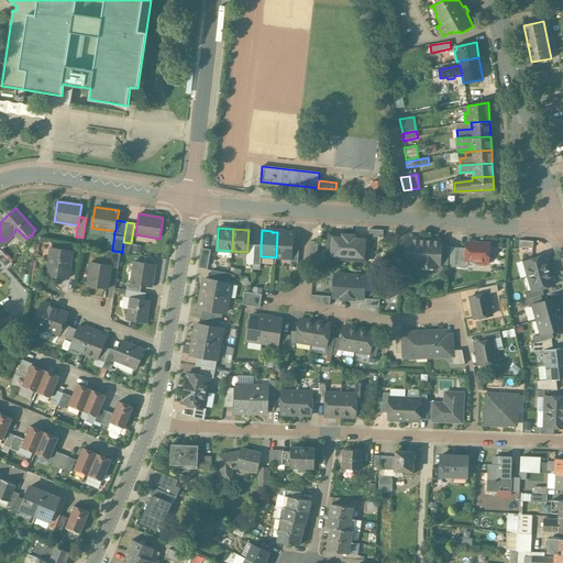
[(293,232),(283,232),(283,233),(277,232),(276,257),(290,258),(291,258),(291,247),(293,232)]
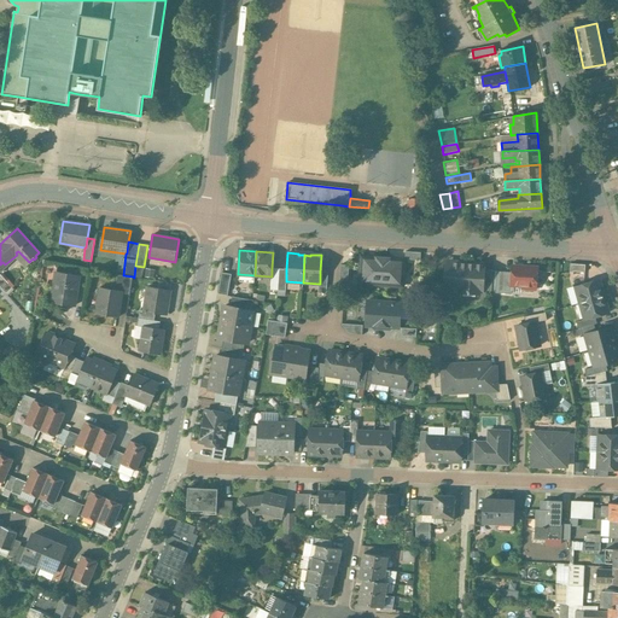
[(383,257),(361,256),(360,284),(382,285),(383,257)]
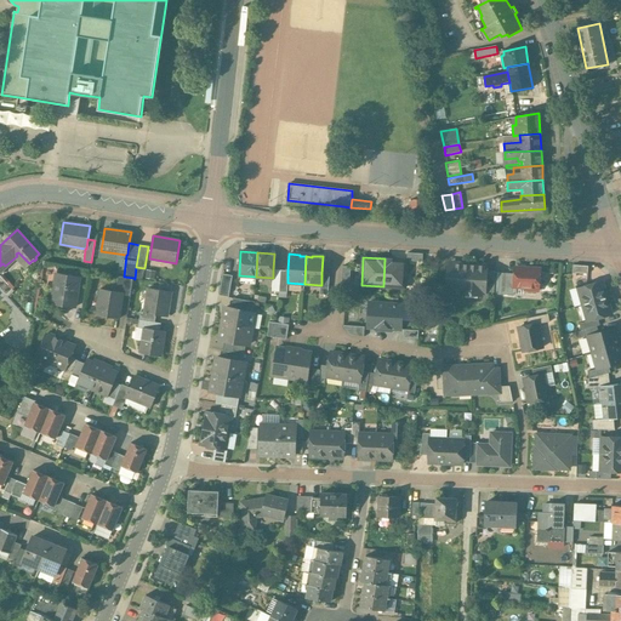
[(408,260),(385,258),(383,286),(405,288),(408,261),(408,260)]
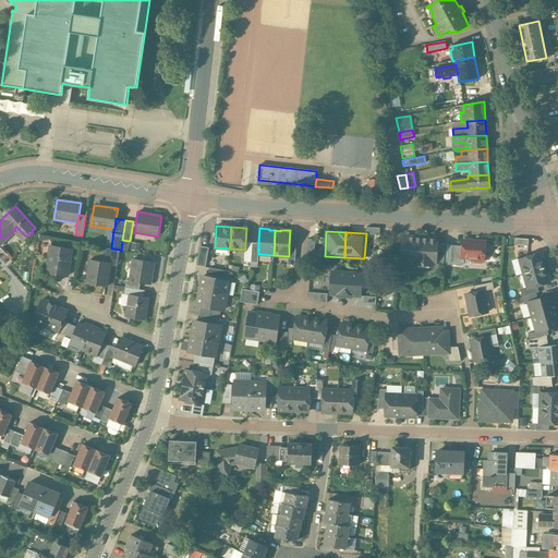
[(424,264),(426,238),(415,237),(415,241),(414,256),(407,256),(405,263),(424,264)]
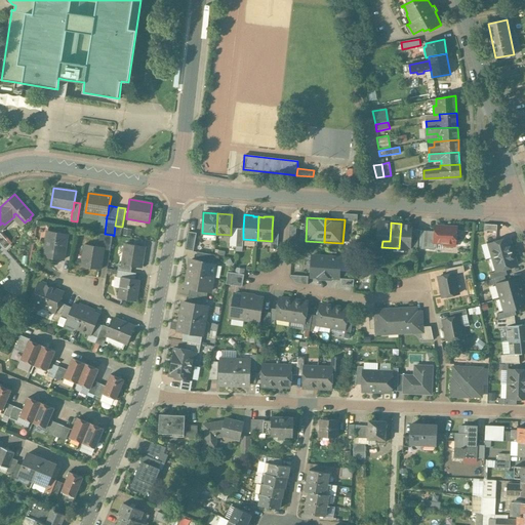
[(401,224),(399,248),(410,249),(410,247),(411,229),(411,225),(401,224)]
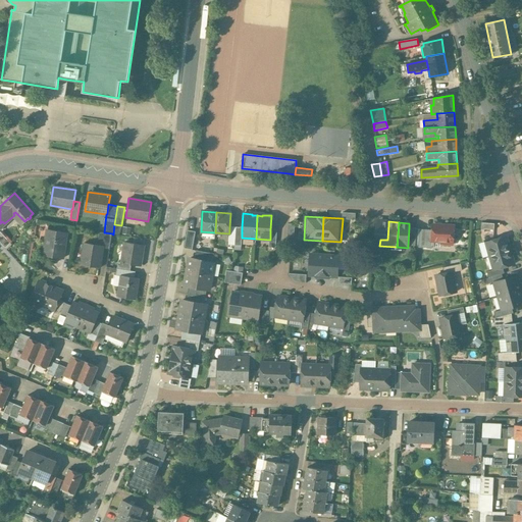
[(121,225),(114,224),(113,235),(119,236),(121,225)]
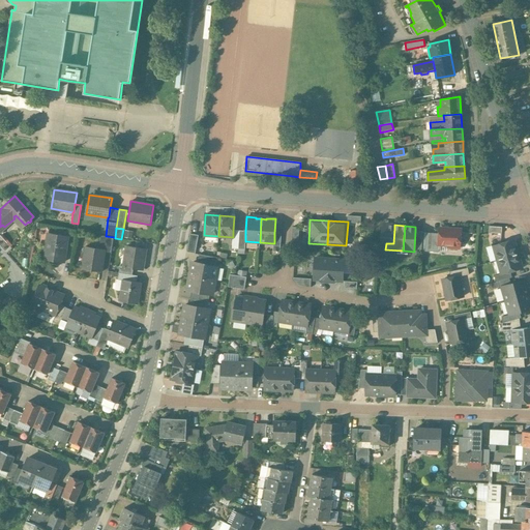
[(394,229),(383,228),(382,242),(386,243),(393,243),(394,229)]
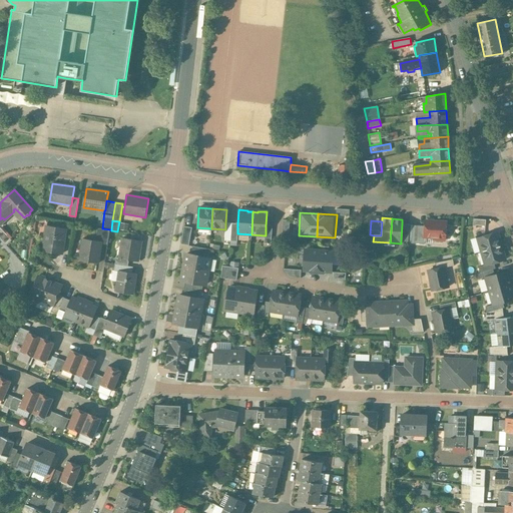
[(446,222),(426,220),(425,223),(425,226),(425,236),(433,237),(435,239),(445,240),(446,222)]
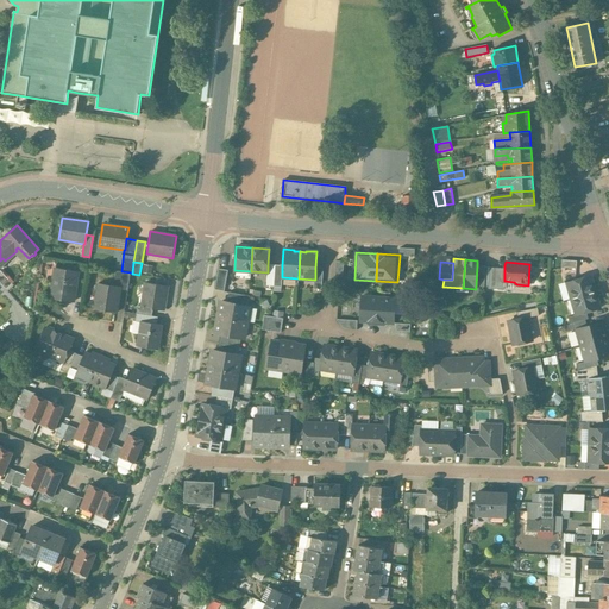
[(485,265),(477,265),(476,287),(484,287),(485,265)]
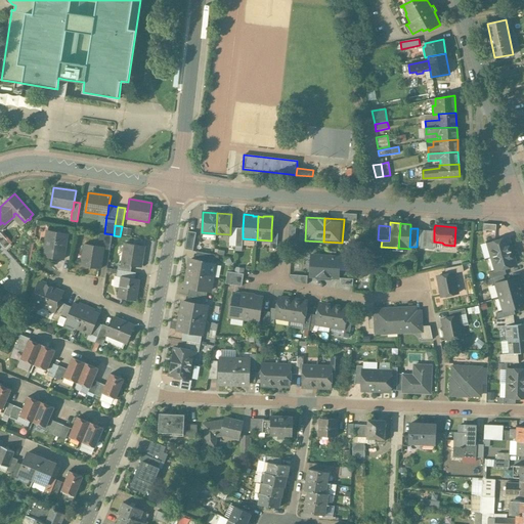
[(68,233),(47,230),(43,256),(63,259),(68,233)]
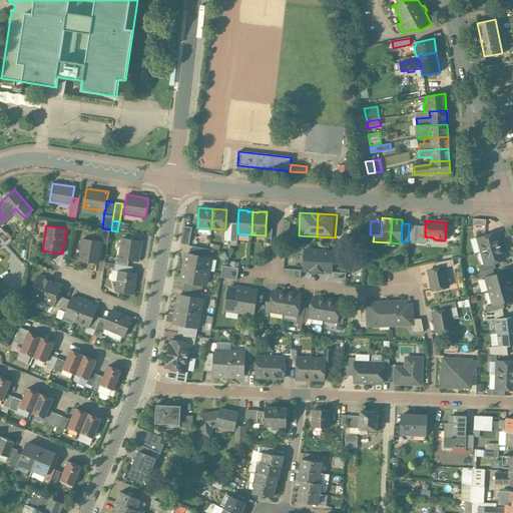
[(273,225),(266,225),(266,235),(265,235),(265,243),(271,243),(273,225)]
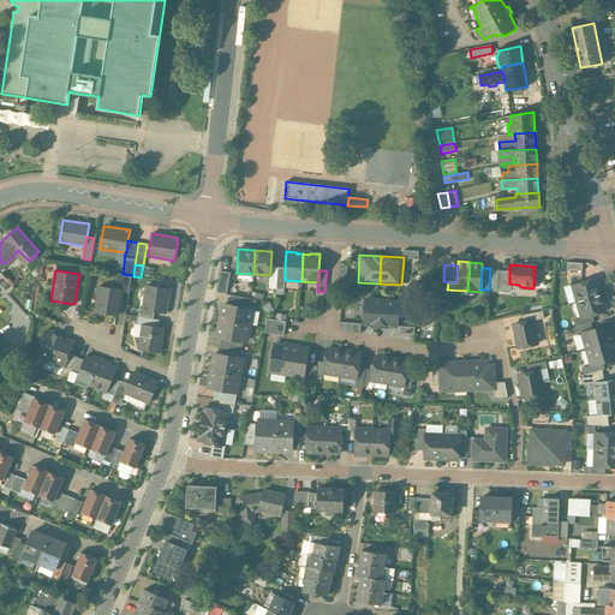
[(509,272),(494,270),(493,292),(509,293),(509,284),(509,272)]
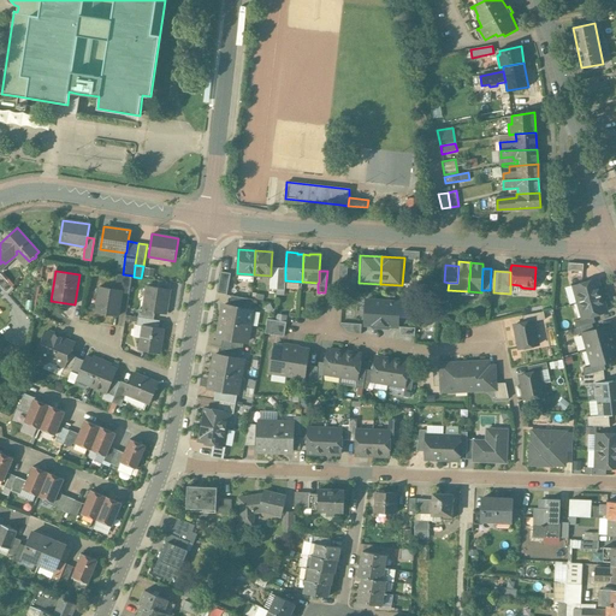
[(231,273),(221,272),(218,292),(226,295),(231,273)]
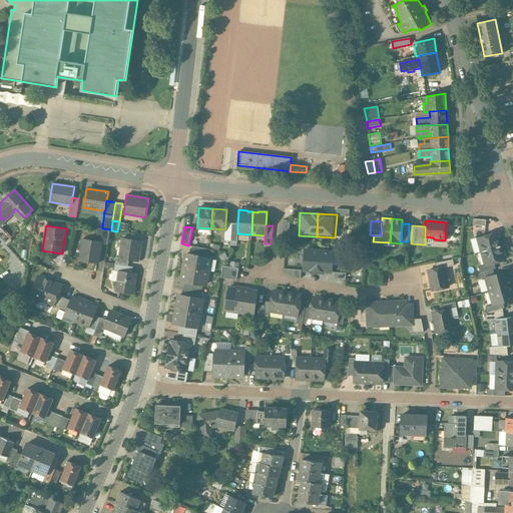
[(11,238),(1,227),(0,227),(0,236),(5,243),(11,238)]
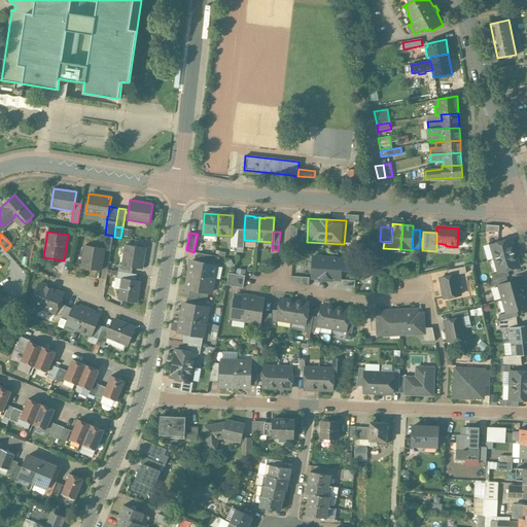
[(105,235),(101,234),(99,247),(104,248),(104,250),(110,251),(113,236),(105,235)]
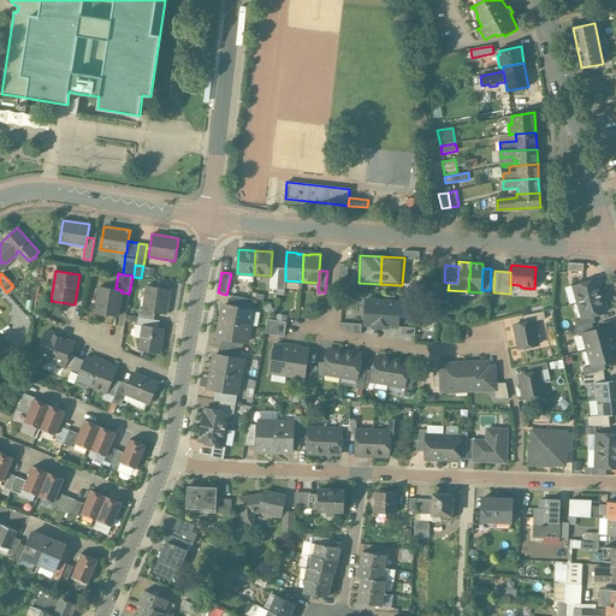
[(597,279),(574,286),(578,302),(602,295),(597,279)]
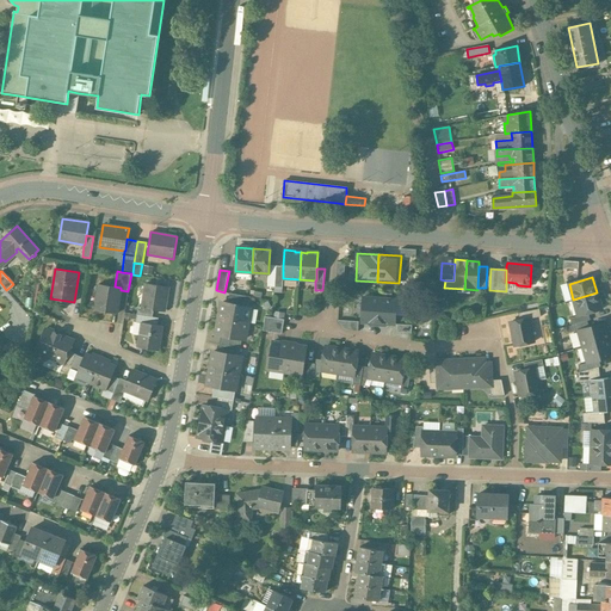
[(168,287),(146,283),(142,308),(154,310),(165,312),(168,287)]
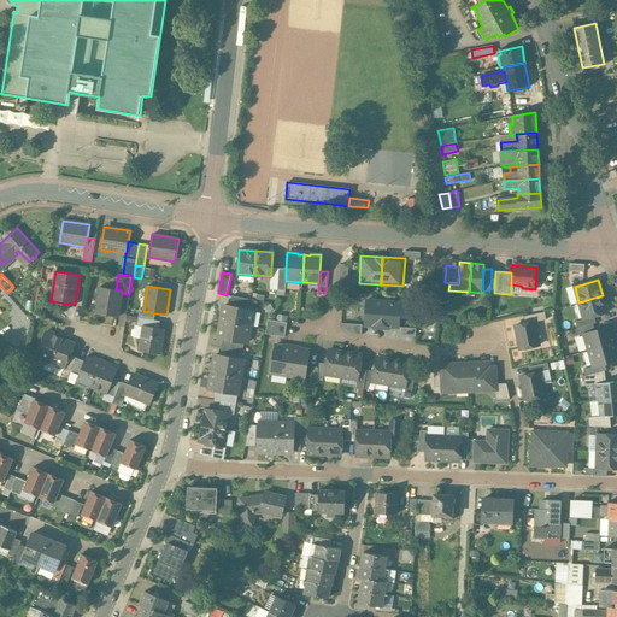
[(116,289),(100,287),(95,313),(118,317),(122,293),(122,291),(116,289)]
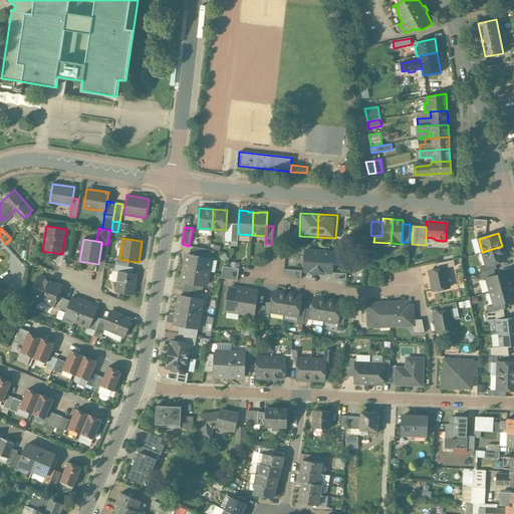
[(502,246),(482,252),(486,265),(495,263),(506,260),(502,246)]
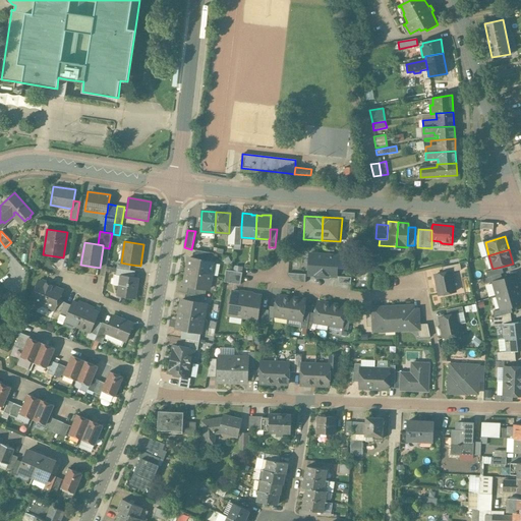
[(214,253),(195,250),(194,258),(213,262),(214,253)]
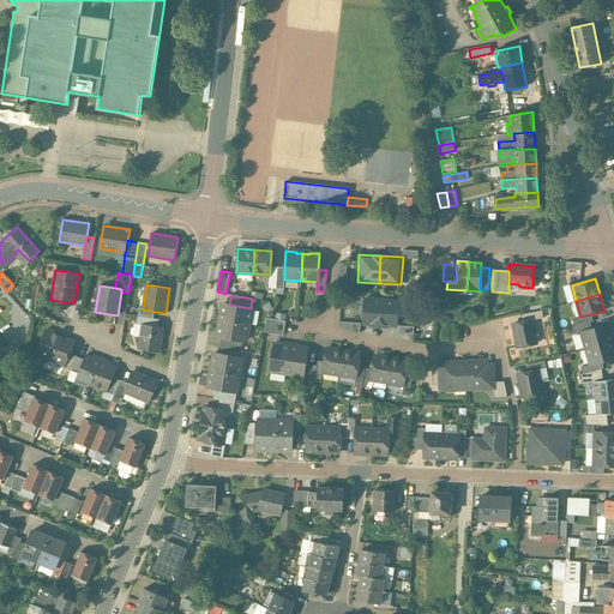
[(381,300),(365,299),(363,324),(380,325),(381,300)]
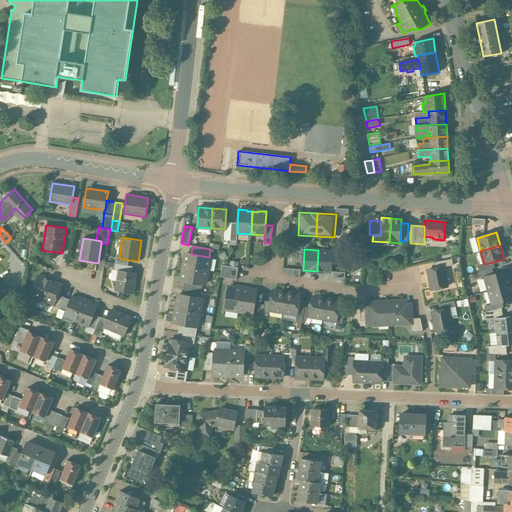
[(332,251),(318,250),(317,271),(331,272),(332,251)]
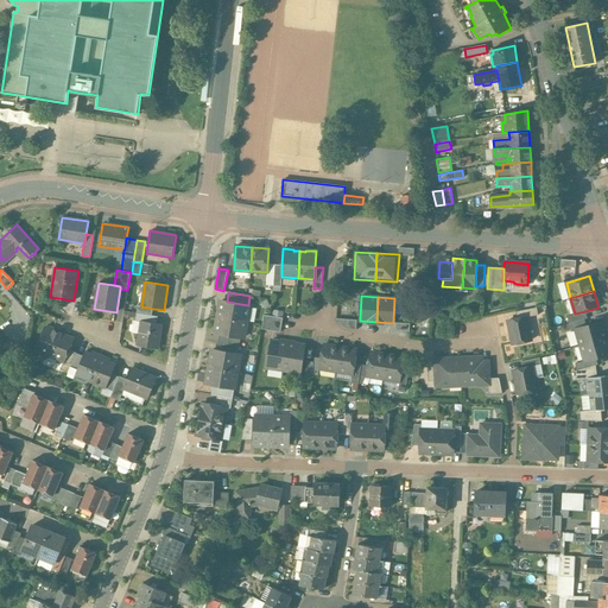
[(227,302),(221,301),(219,316),(246,321),(249,305),(248,305),(227,302)]
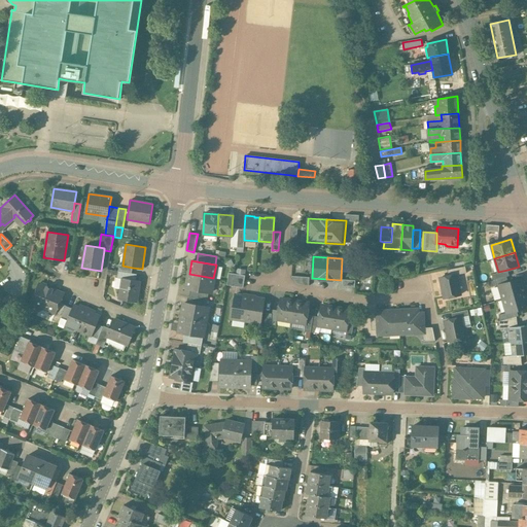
[(133,268),(123,266),(119,265),(118,271),(132,273),(133,268)]
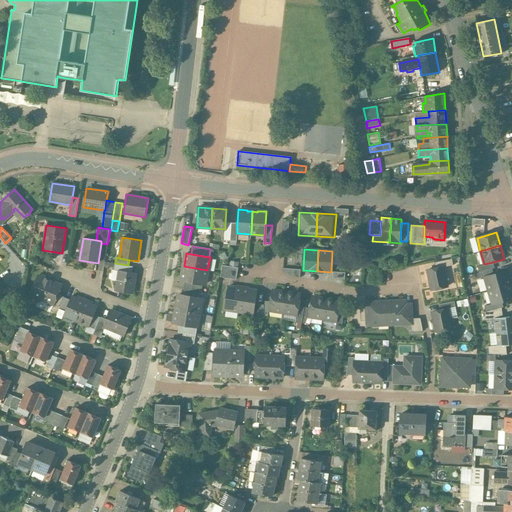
[(452,259),(434,262),(435,268),(443,266),(444,267),(453,265),(452,259)]
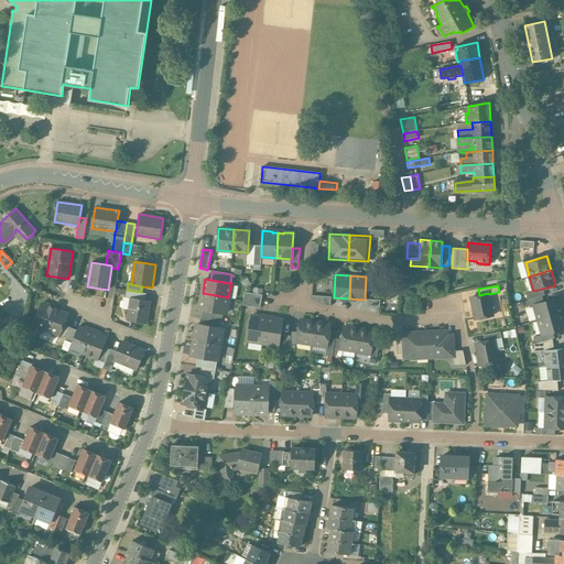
[(533,291),(525,293),(528,300),(542,296),(544,295),(543,289),(533,291)]
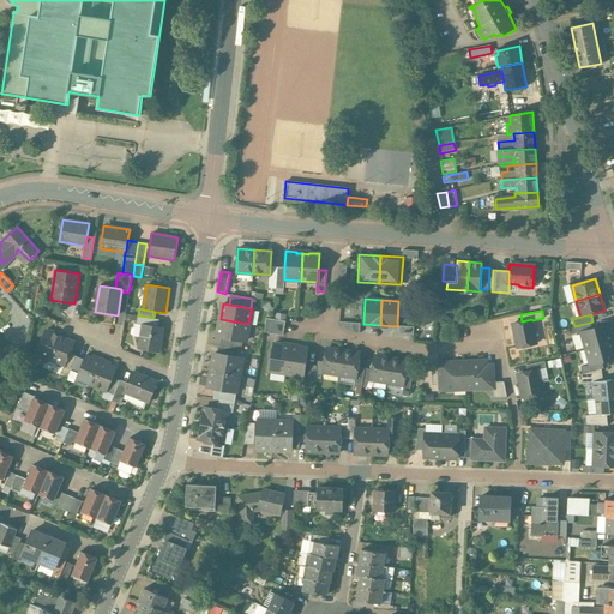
[(154,318),(138,315),(137,324),(143,325),(143,324),(158,326),(160,319),(154,318)]
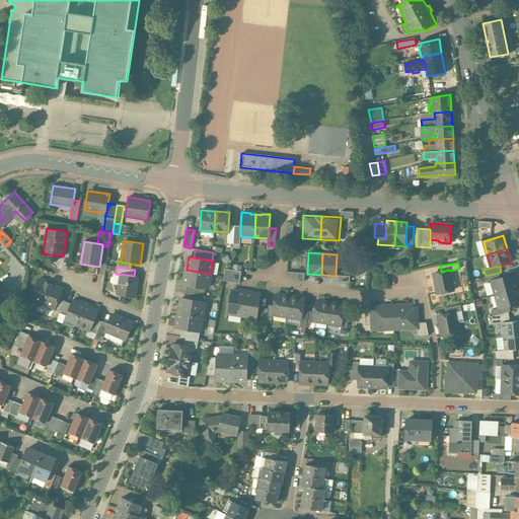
[(241,271),(225,269),(223,281),(239,283),(241,271)]
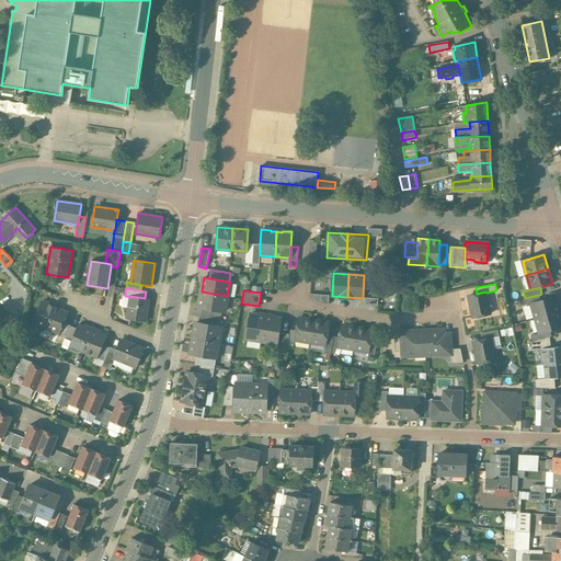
[(227,296),(202,292),(198,307),(203,308),(222,311),(225,311),(227,296)]
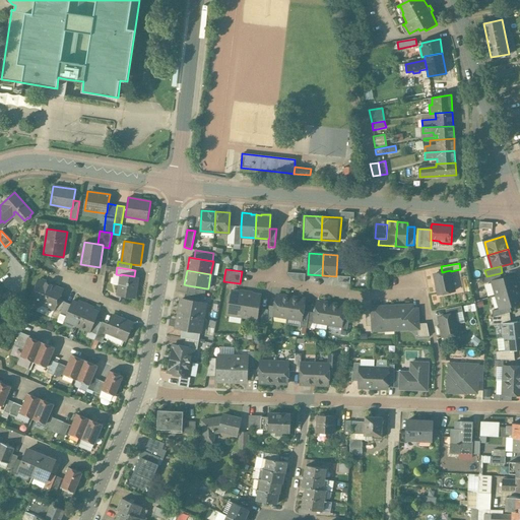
[(442,272),(435,274),(439,294),(454,290),(451,271),(450,270),(442,272)]
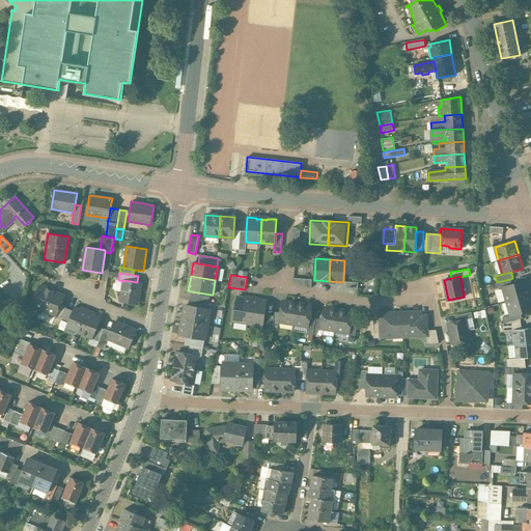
[(312,279),(295,278),(300,286),(311,288),(312,279)]
